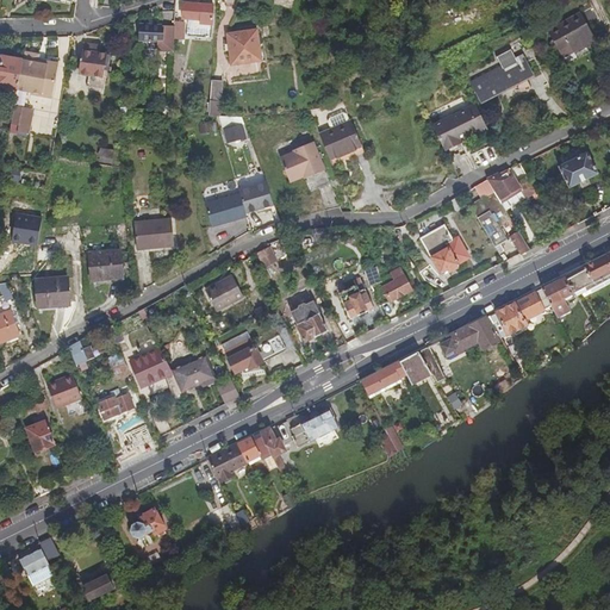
[(215,22),(215,0),(213,0),(210,0),(211,4),(185,4),(185,17),(175,17),(175,24),(175,35),(187,35),(187,18),(201,18),(201,22),(215,22)]
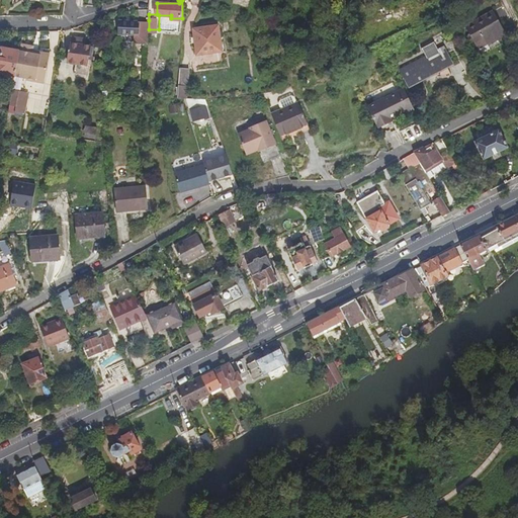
[(483,0),(489,11),(497,6),(494,0),(483,0)]
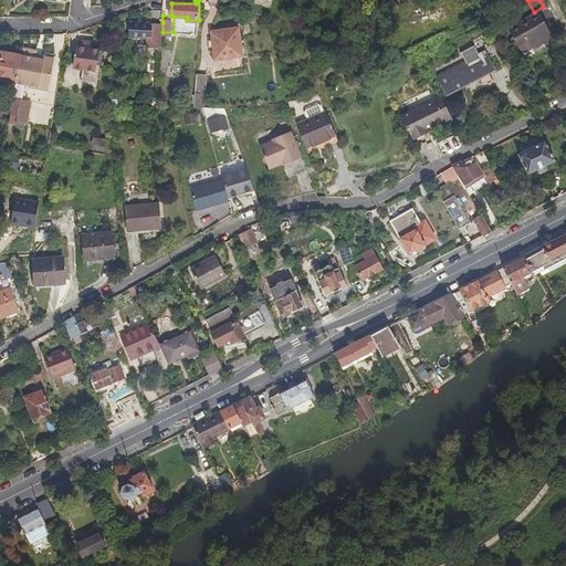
[(286,11),(294,8),(292,1),(285,3),(286,7),(285,7),(286,11)]
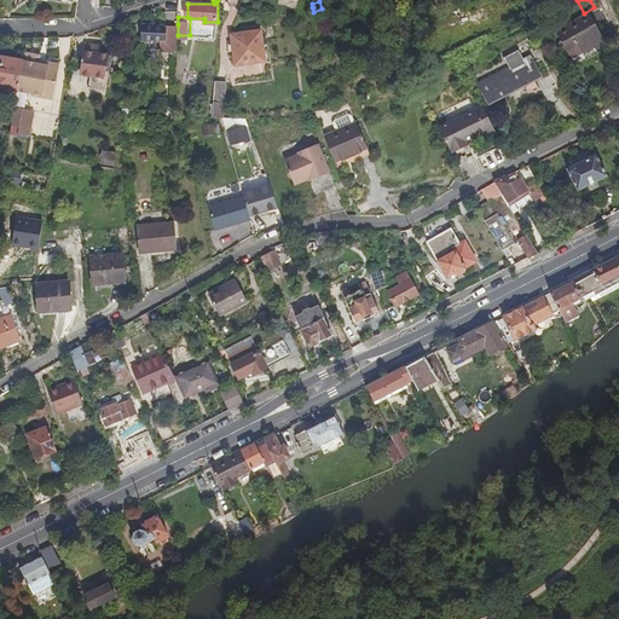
[(599,39),(584,13),(551,30),(566,57),(599,39)]
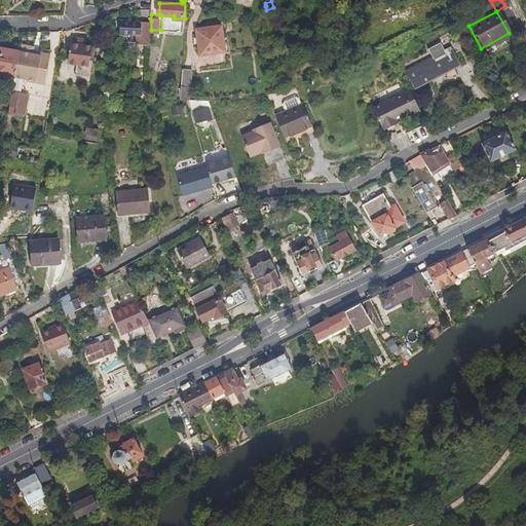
[(455,16),(449,21),(452,27),(458,23),(455,16)]
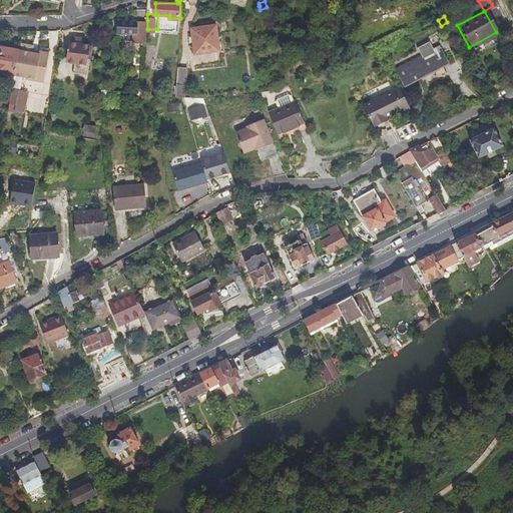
[(133,40),(146,40),(147,29),(135,29),(135,19),(129,19),(124,19),(117,19),(117,32),(119,32),(119,38),(133,38),(133,40)]
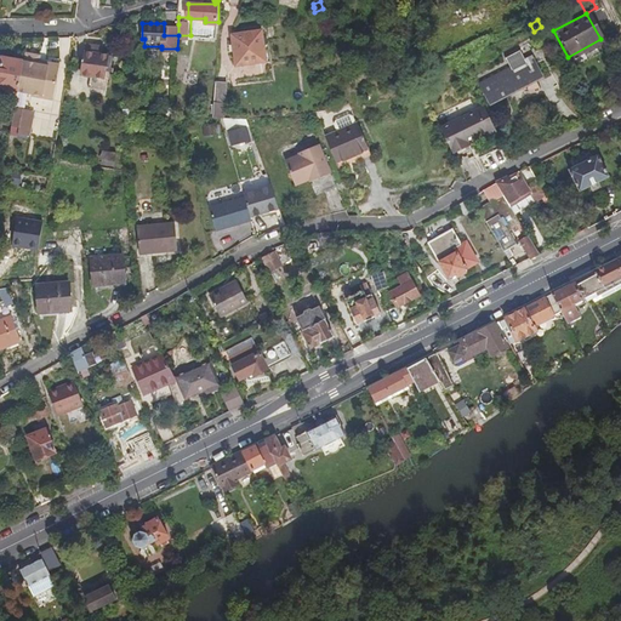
[(164,35),(178,35),(178,24),(164,23),(164,35)]
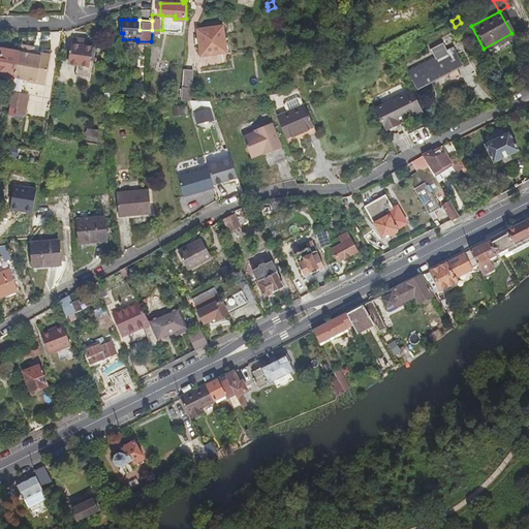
[(223,24),(196,27),(198,36),(198,41),(200,51),(215,49),(216,52),(227,51),(223,24)]
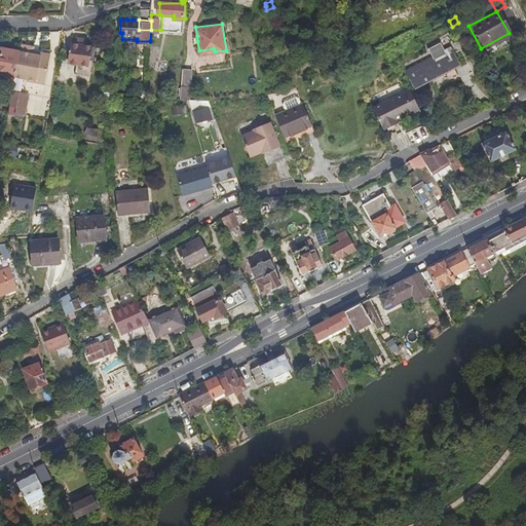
[(88,77),(94,46),(84,45),(84,38),(71,37),(67,64),(76,65),(75,75),(88,77)]
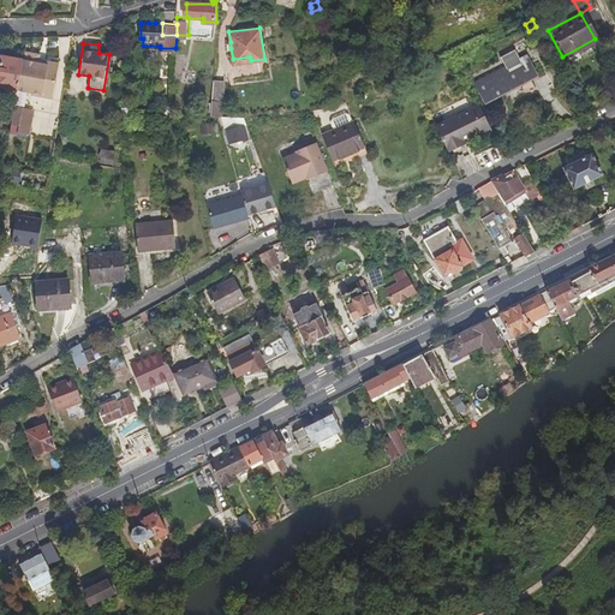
[(525,75),(532,71),(521,49),(513,54),(509,45),(495,52),(500,60),(467,77),(478,97),(506,83),(513,88),(521,89),(529,88),(531,85),(525,75)]
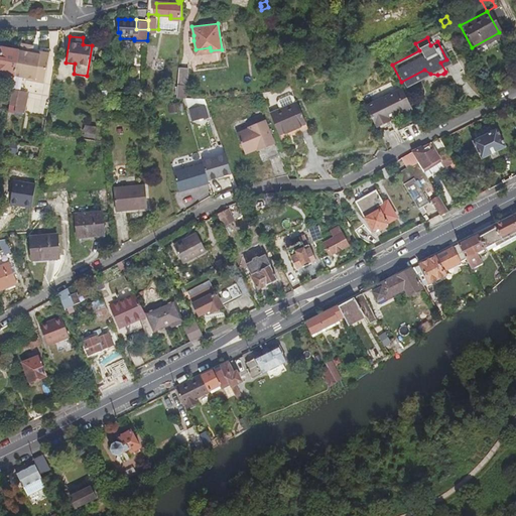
[(37,41),(21,38),(19,51),(14,77),(35,80),(36,74),(45,76),(48,57),(29,53),(30,50),(33,50),(34,47),(35,47),(37,41)]
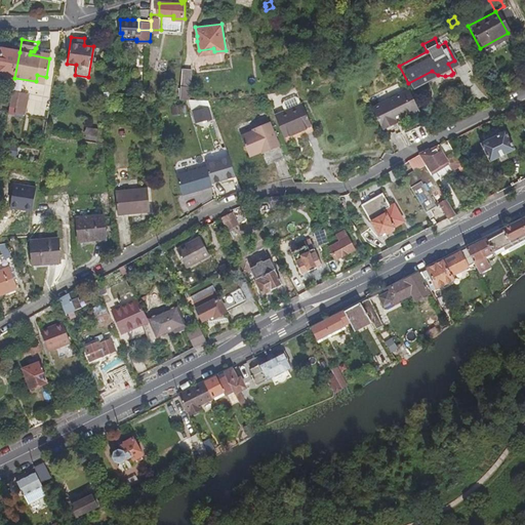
[(0,52),(0,76),(13,79),(14,78),(19,52),(1,49),(0,52)]
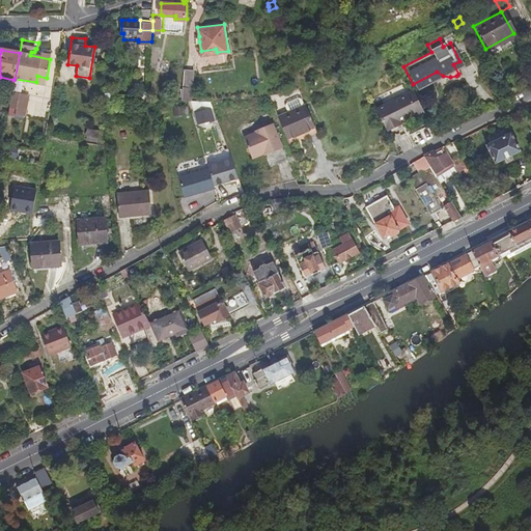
[(335,60),(326,60),(325,70),(334,71),(335,60)]
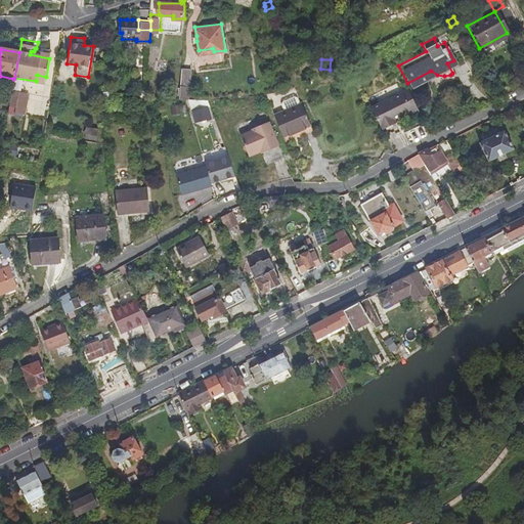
[(187,68),(187,86),(197,86),(197,69),(187,68)]
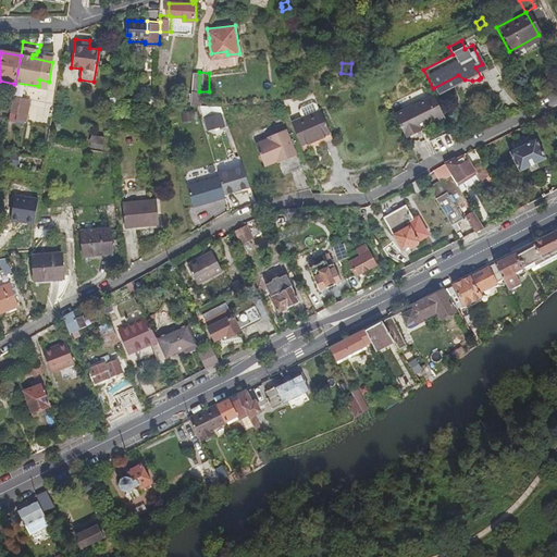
[(199,91),(199,104),(206,104),(209,104),(209,91),(199,91)]
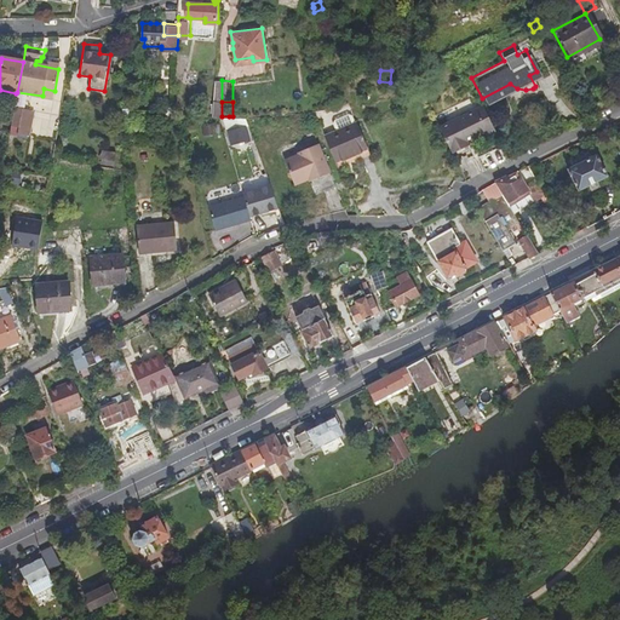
[(435,124),(447,148),(464,141),(461,137),(488,124),(478,102),(435,124)]
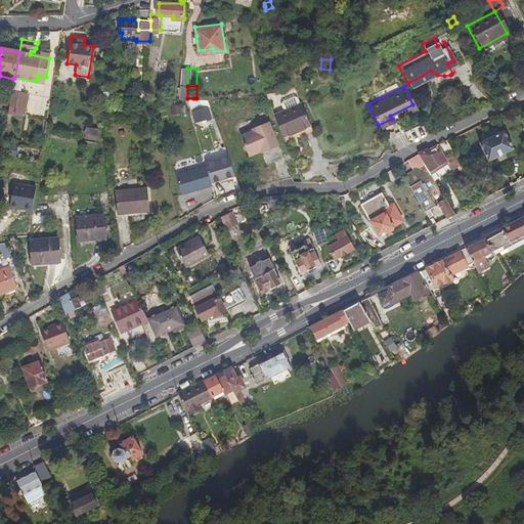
[(11,93),(7,113),(24,116),(28,96),(11,93)]
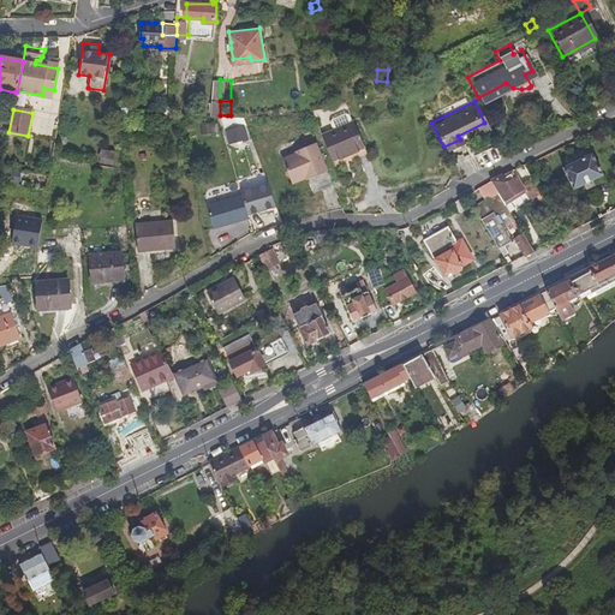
[(238,143),(258,137),(254,125),(256,124),(254,118),(240,117),(239,117),(231,117),(238,143)]
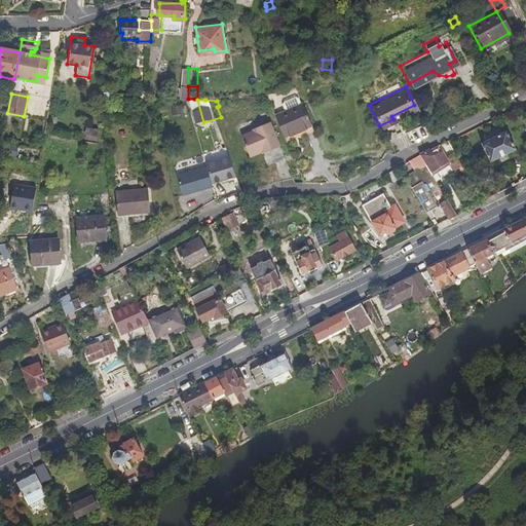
[(278,109),(286,132),(315,122),(308,100),(278,109)]
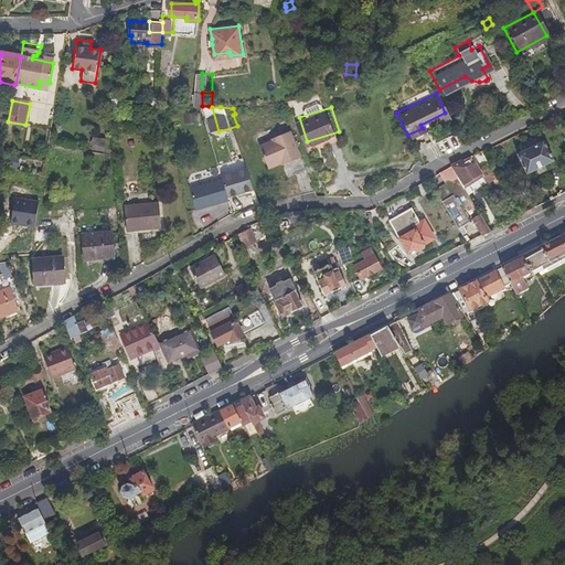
[(124,115),(116,114),(115,123),(123,124),(124,115)]
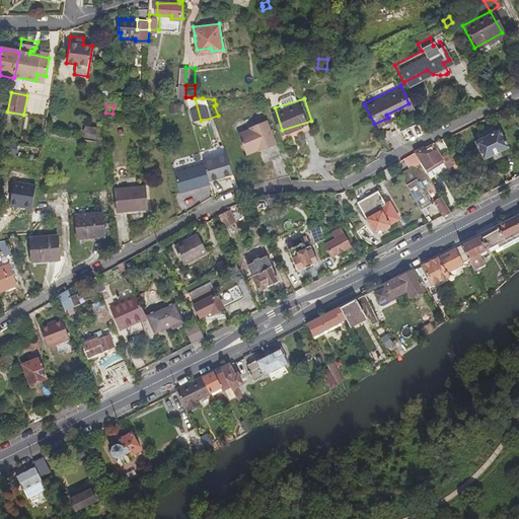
[(95,134),(96,128),(83,126),(82,133),(95,134)]
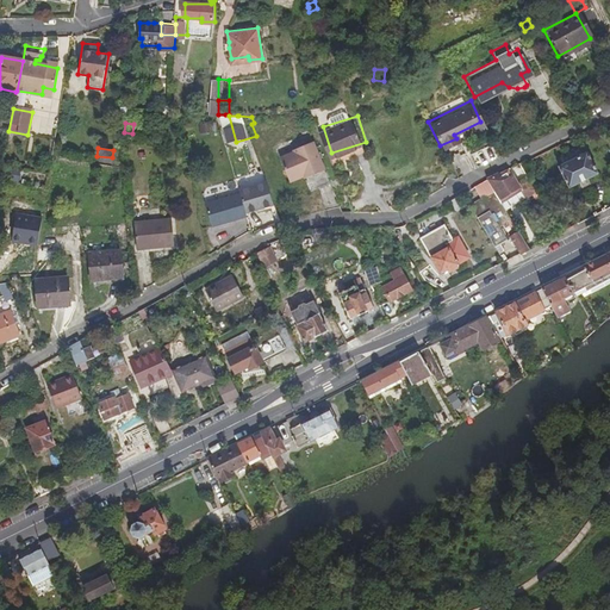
[(318,182),(330,179),(322,149),(302,156),(302,159),(287,163),(294,186),(310,182),(309,180),(316,178),(318,182)]
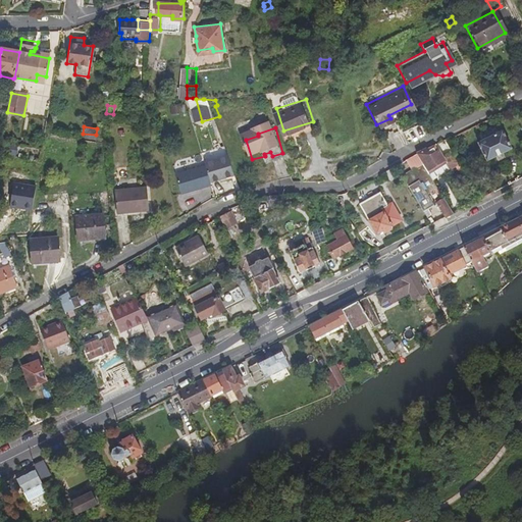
[(486,160),(511,147),(501,129),(476,143),(486,160)]
